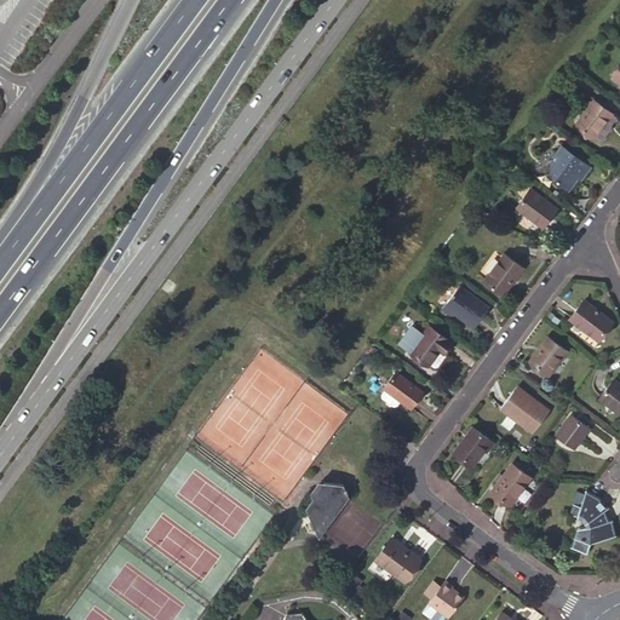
[(597,87),(578,73),(575,76),(595,91),(597,87)]
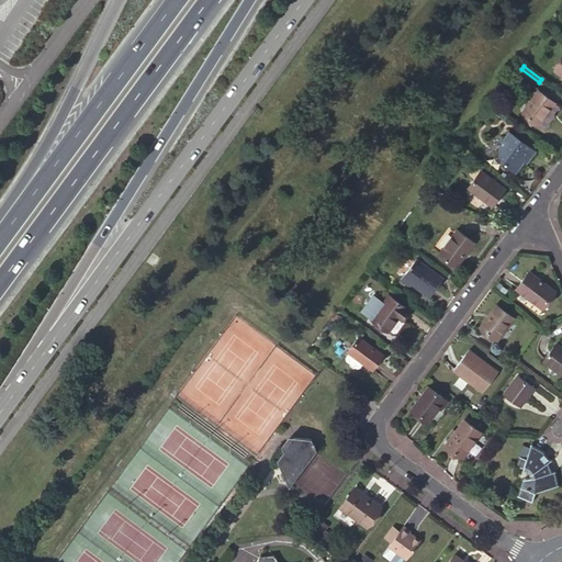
[(527,94),(532,99),(538,90),(534,87),(527,94)]
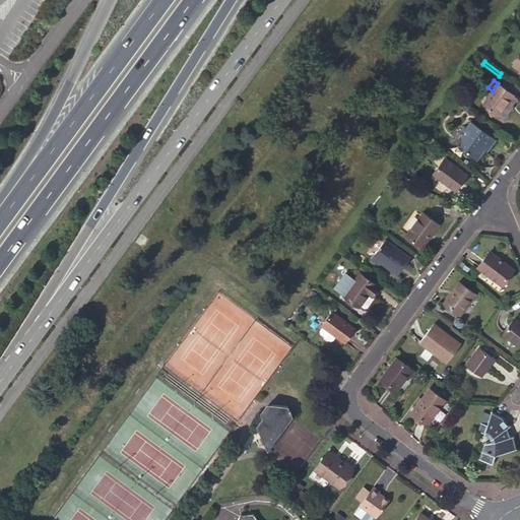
[(498,83),(493,91),(483,104),(498,115),(513,94),(498,83)]
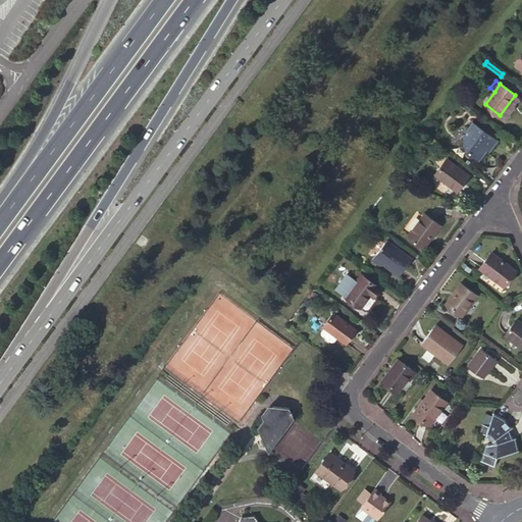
[(458,145),(477,160),(485,149),(488,151),(497,139),(472,120),(457,140),(458,145)]
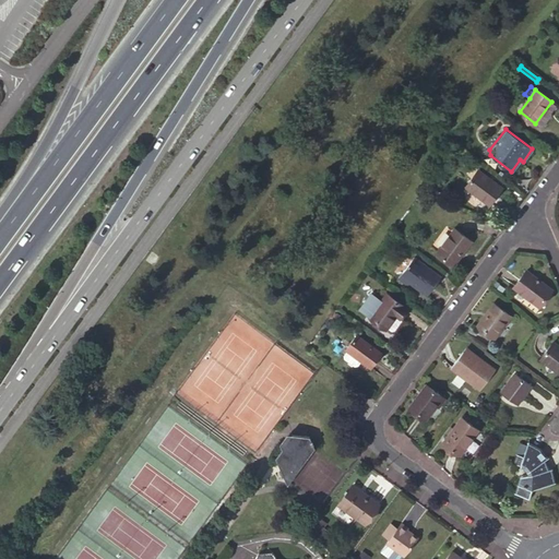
[(465,187),(490,205),(502,188),(478,170),(465,187)]
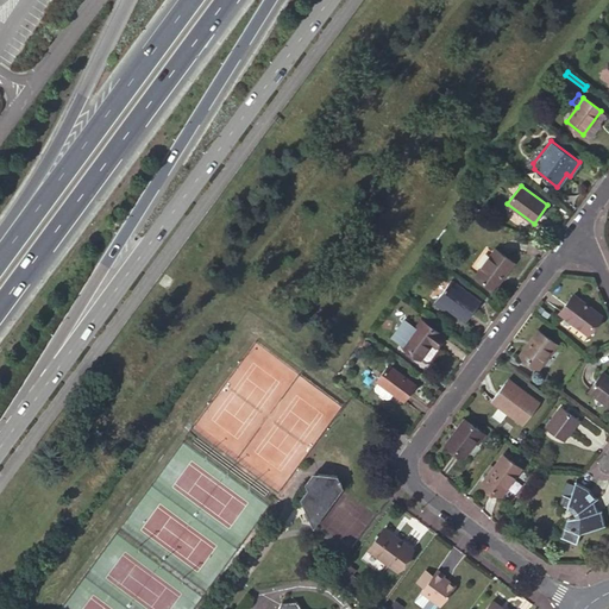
[(476,275),(495,289),(514,263),(495,249),(476,275)]
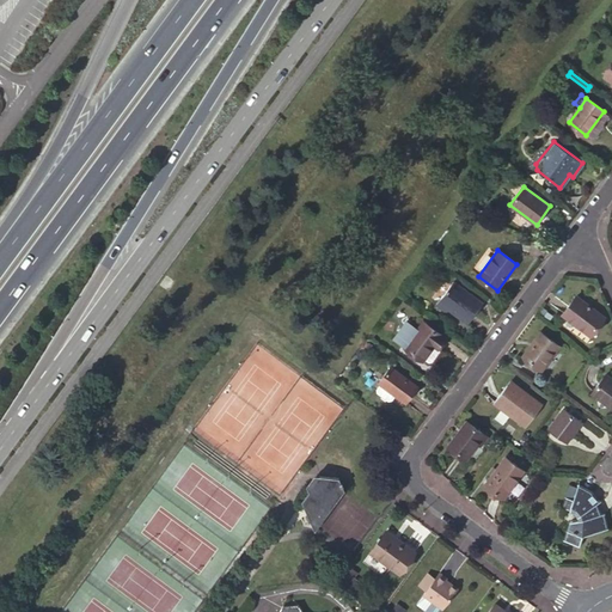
[(450,308),(469,323),(484,304),(454,281),(436,305),(447,312),(450,308)]
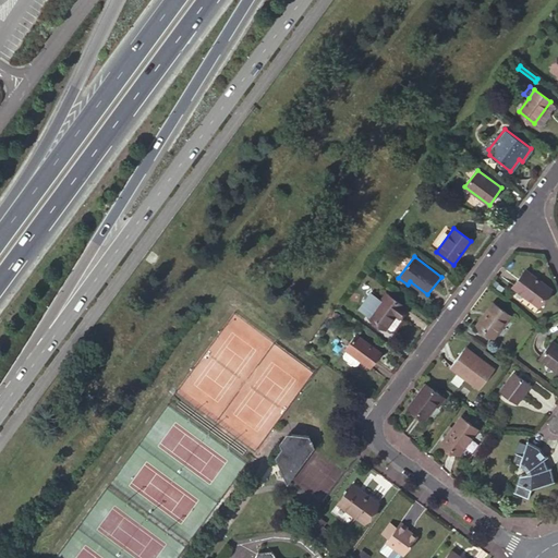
[(537,305),(550,288),(525,269),(512,287),(537,305)]
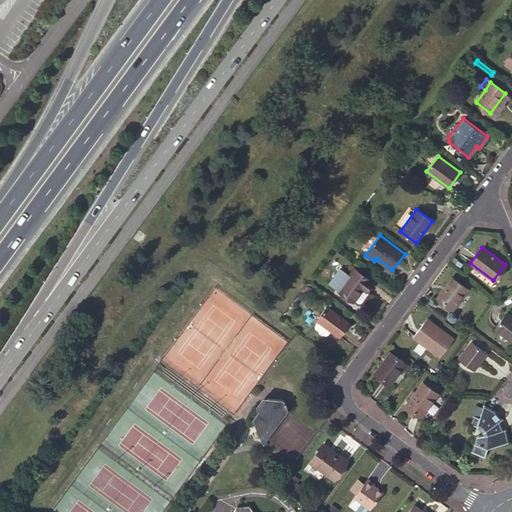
[(367,290),(373,282),(355,269),(339,290),(354,301),(364,288),(367,290)]
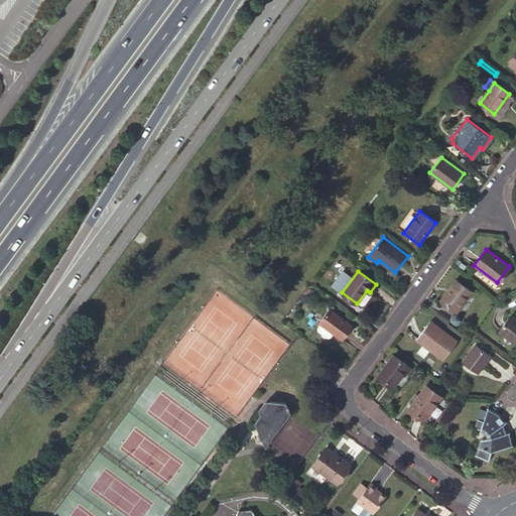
[(457,311),(473,291),(456,279),(440,299),(457,311)]
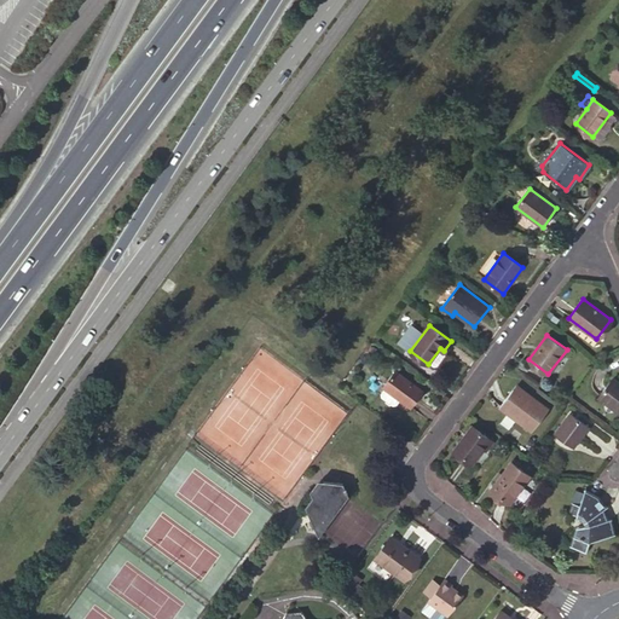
[(447,353),(444,351),(440,348),(428,364),(433,368),(438,366),(447,353)]
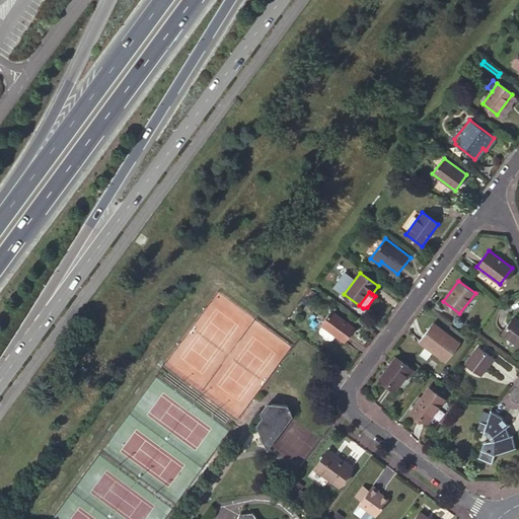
[(344,342),(355,326),(331,309),(320,324),(321,325),(335,335),(344,342)]
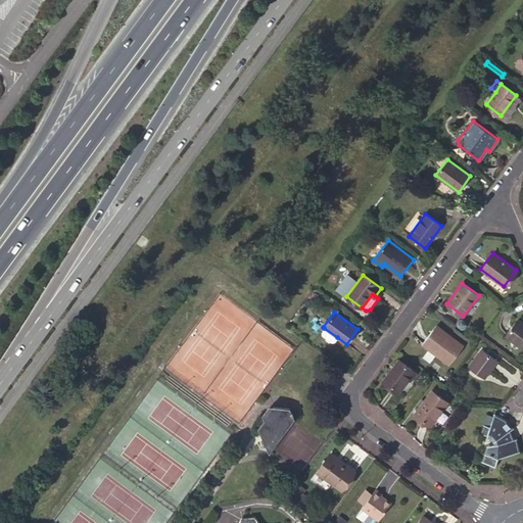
[(522,348),(522,323),(518,319),(505,336),(522,348)]
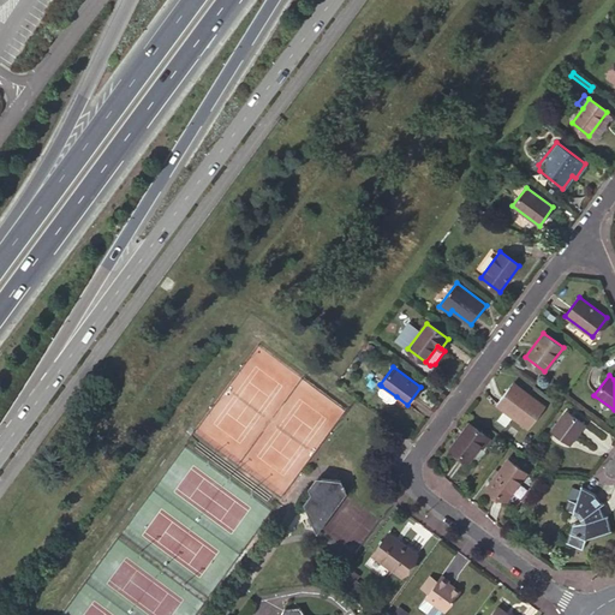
[(525,400),(529,394),(513,382),(509,388),(525,400)]
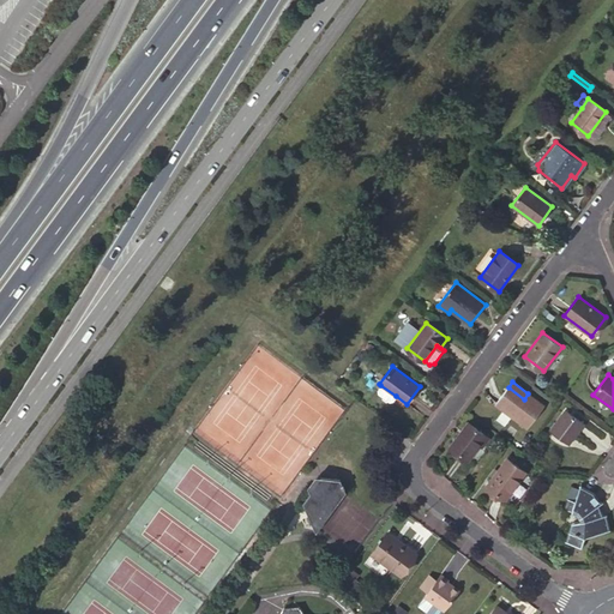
[(396,396),(380,385),(377,390),(378,393),(389,402),(392,402),(396,396)]
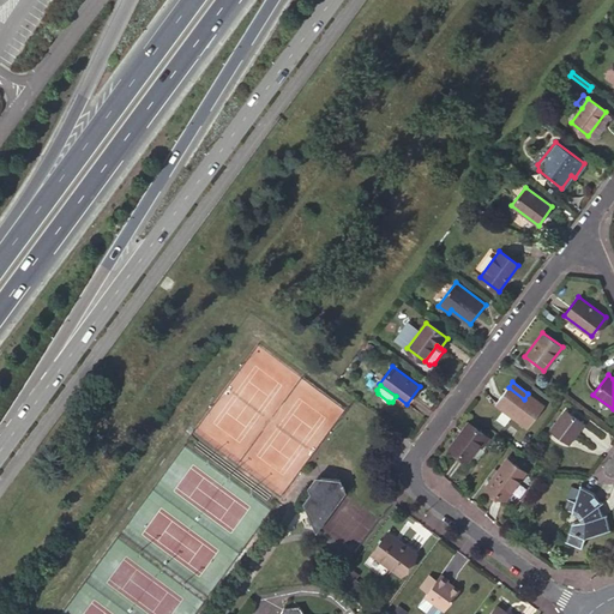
[(545,405),(528,393),(524,399),(509,387),(495,404),(503,410),(511,416),(527,428),(545,405)]
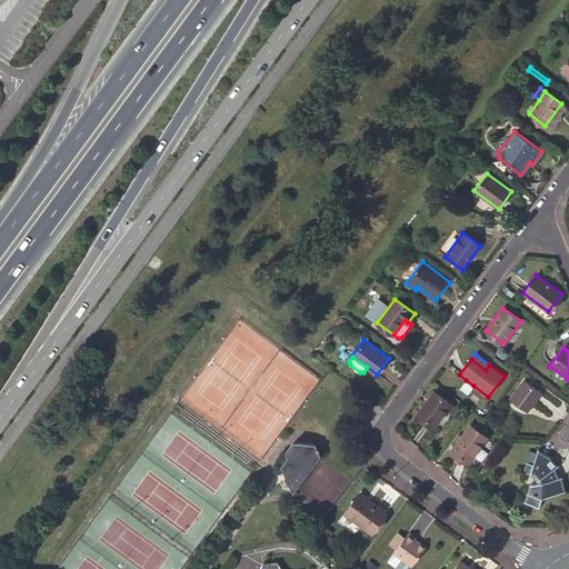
[(473,386),(466,380),(460,388),(468,393),(473,386)]
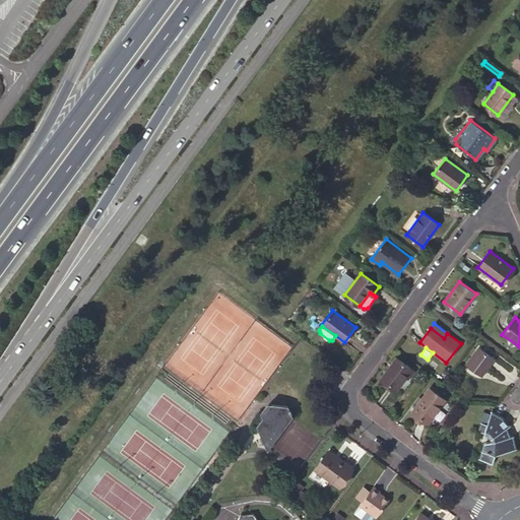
[(481,375),(494,358),(479,347),(467,364),(481,375)]
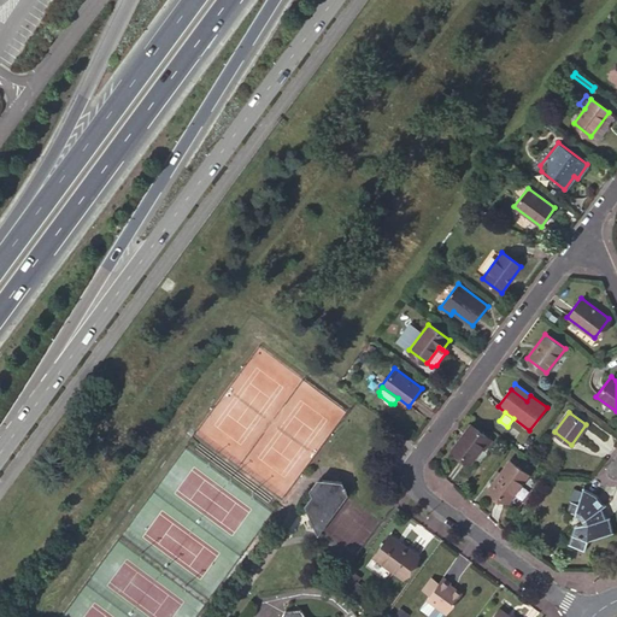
[(485,450),(492,440),(471,424),(452,450),(470,463),(481,447),(485,450)]
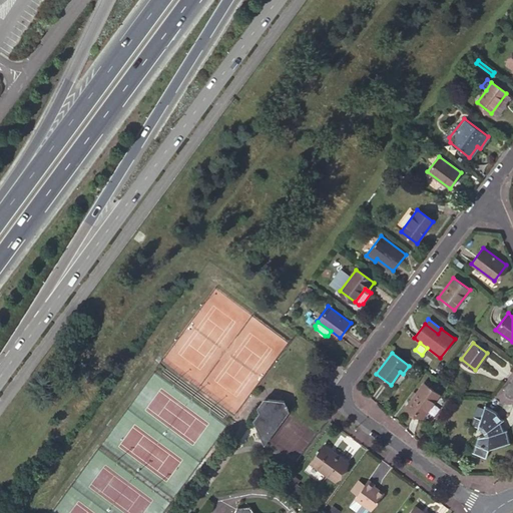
[(424,383),(417,392),(414,397),(407,406),(422,417),(439,394),(424,383)]
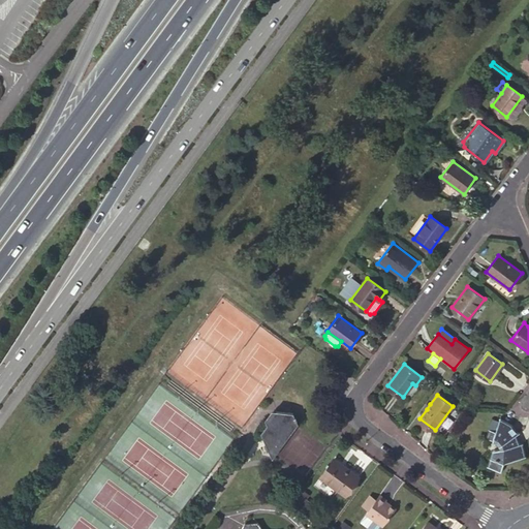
[(276,453),(298,423),(293,413),(276,412),(270,421),(273,426),(267,433),(276,453)]
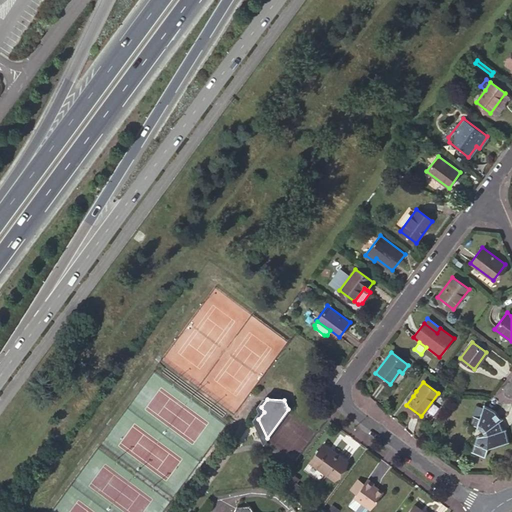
[(495,422),(501,419),(494,411),(484,406),(473,413),(476,416),(474,432),(473,431),(469,443),(474,444),(472,451),(485,455),(488,447),(506,453),(504,442),(508,441),(504,429),(498,430),(495,422)]
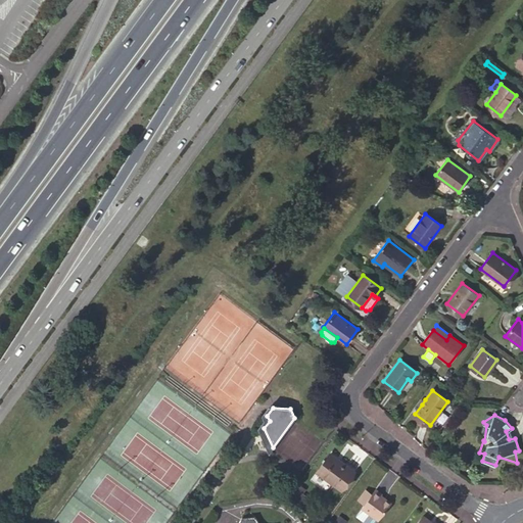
[(341,490),(354,471),(330,453),(317,472),(341,490)]
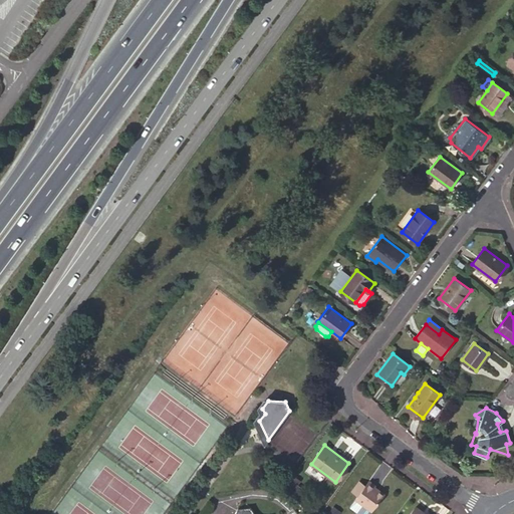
[(369,480),(366,485),(358,495),(356,498),(373,511),(386,494),(375,487),(376,486),(369,480)]
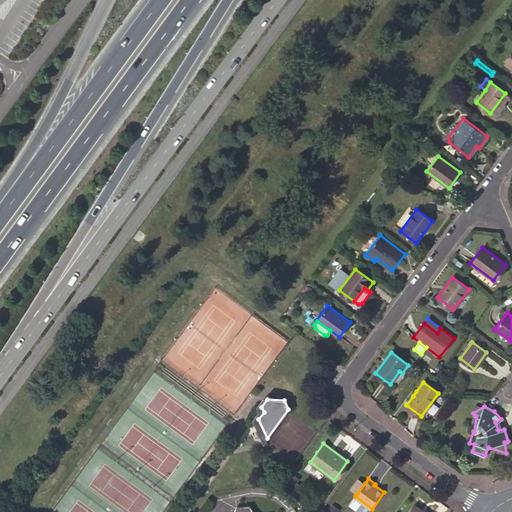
[(357,493),(365,483),(359,479),(352,489),(357,493)]
